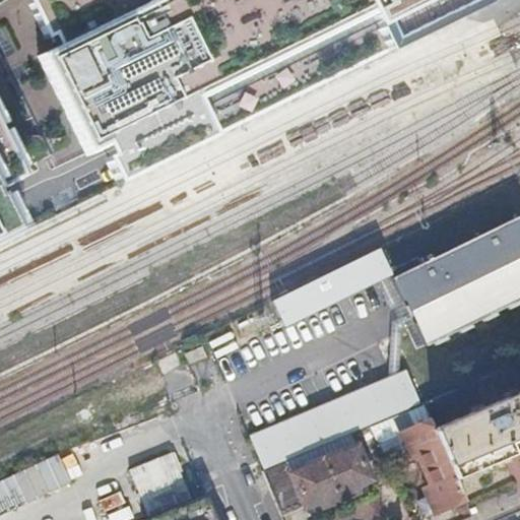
[(59,53),(45,60),(89,150),(104,143),(116,169),(123,183),(218,136),(212,122),(208,114),(380,30),(384,41),(390,53),(485,5),(482,0),(167,0),(155,6),(151,0),(41,0),(36,4),(59,53)]
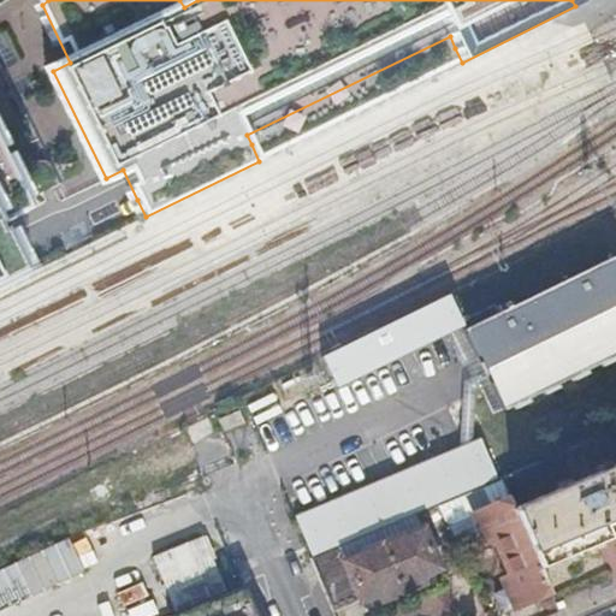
[(0,283),(24,272),(16,254),(4,229),(0,229),(0,223),(30,208),(0,147),(0,283)]
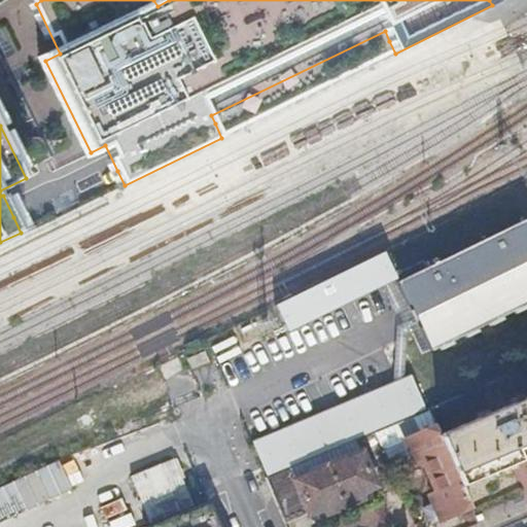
[(526,222),(525,218),(396,281),(414,317),(420,329),(430,350),(526,302),(526,222)]
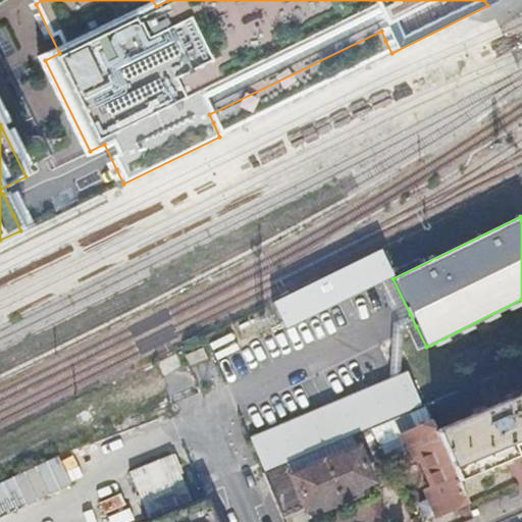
[(394,378),(251,440),(263,472),(319,449),(371,426),(424,404),(408,373),(394,378)]
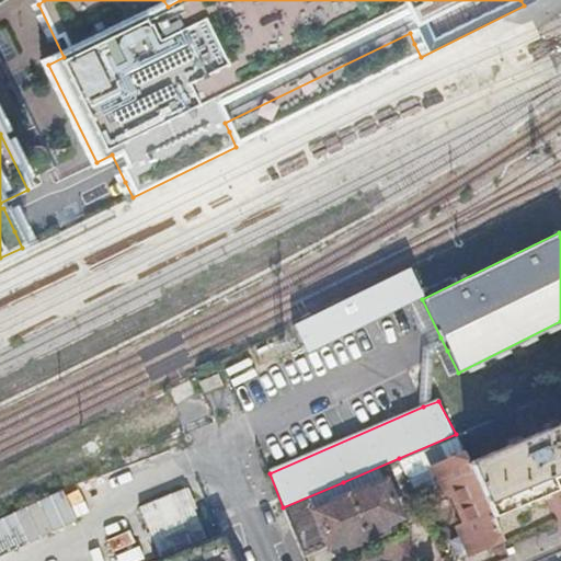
[(560,421),(469,462),(492,516),(560,485),(560,421)]
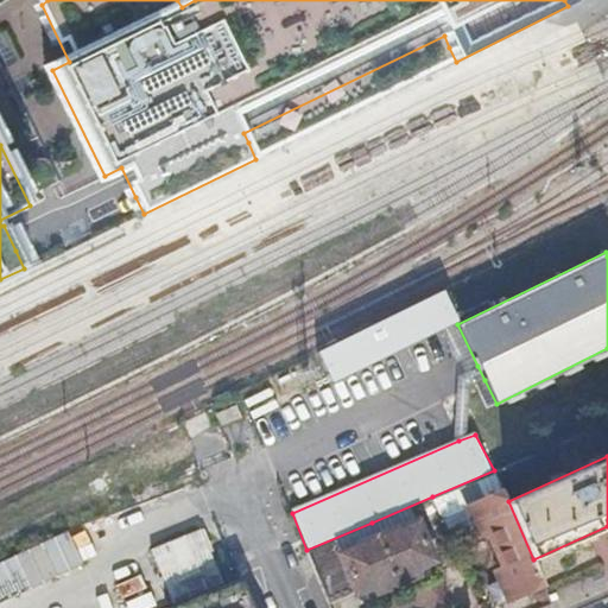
[(494,470),(432,496),(450,536),(475,525),(467,506),(502,491),(494,470)]
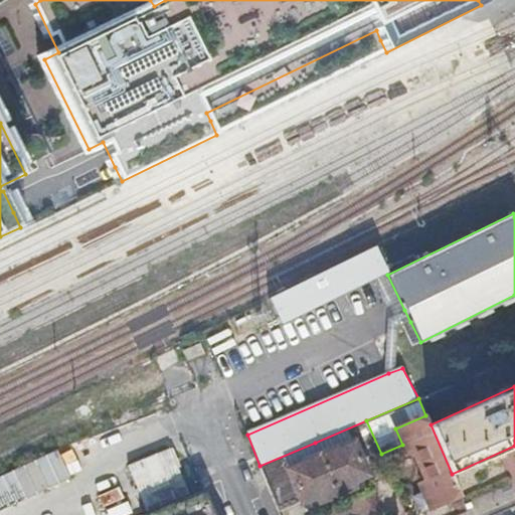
[(431,424),(425,415),(395,428),(402,445),(405,453),(413,450),(426,480),(419,483),(422,492),(414,496),(421,511),(461,493),(452,474),(431,424)]
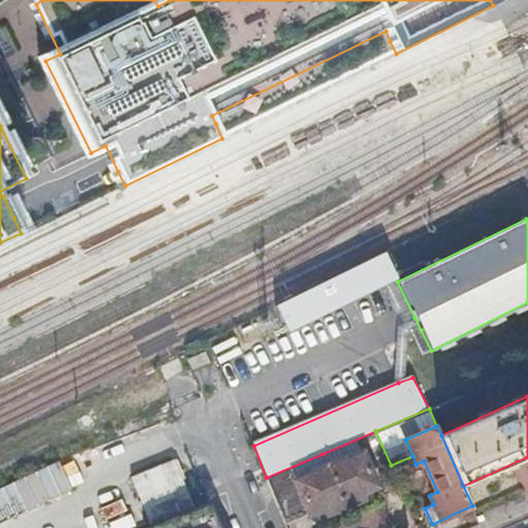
[(375,431),(323,454),(344,505),(363,497),(361,491),(375,485),(374,484),(395,474),(391,465),(375,431)]
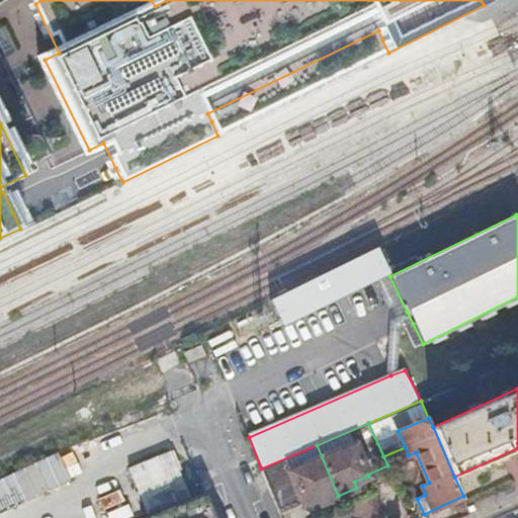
[(317,445),(261,468),(280,513),(304,503),(305,503),(317,498),(320,504),(338,496),(317,445)]
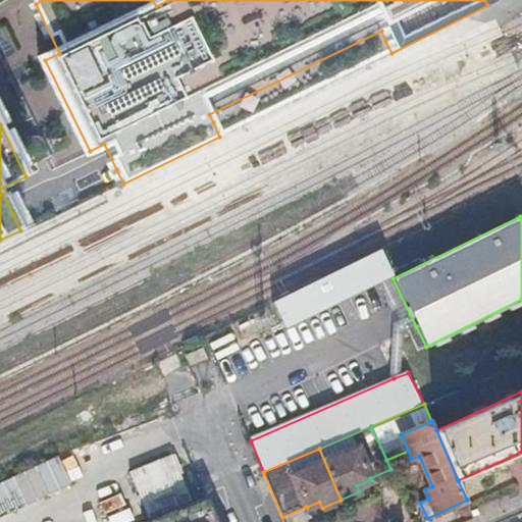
[(128,470),(148,517),(191,500),(171,453),(128,470)]
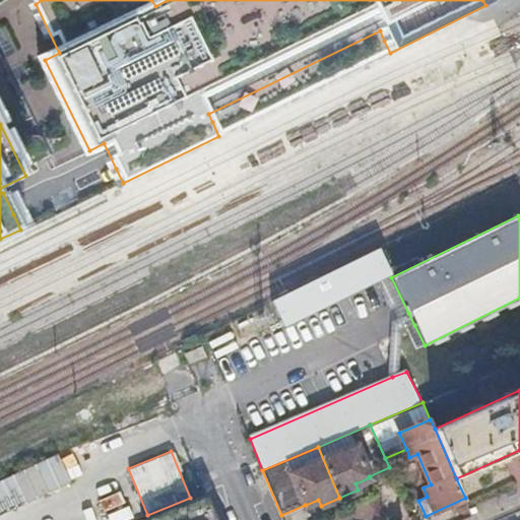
[(58,453),(0,479),(0,512),(71,481),(58,453)]
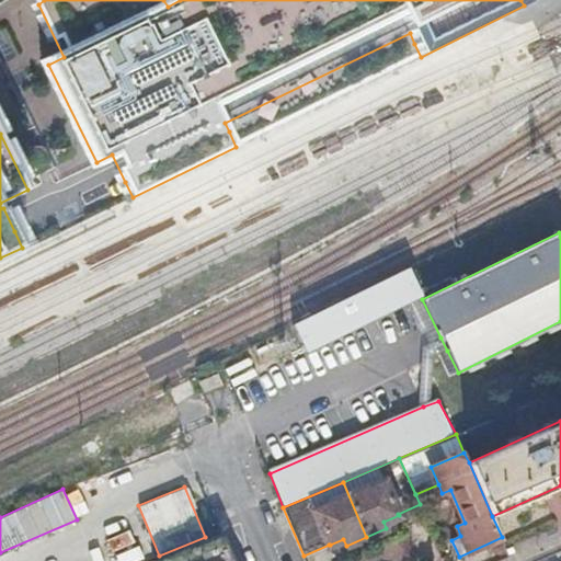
[(232,560),(221,533),(156,560),(232,560)]
